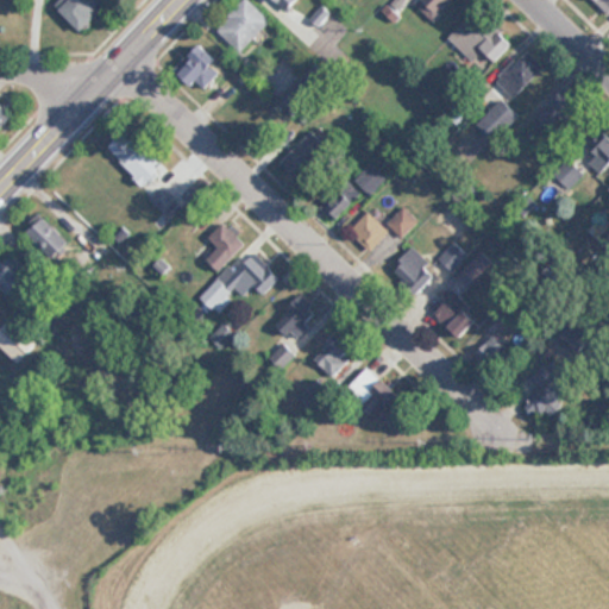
[(102,11),(96,4),(98,0),(60,0),(55,5),(82,31),(102,11)]
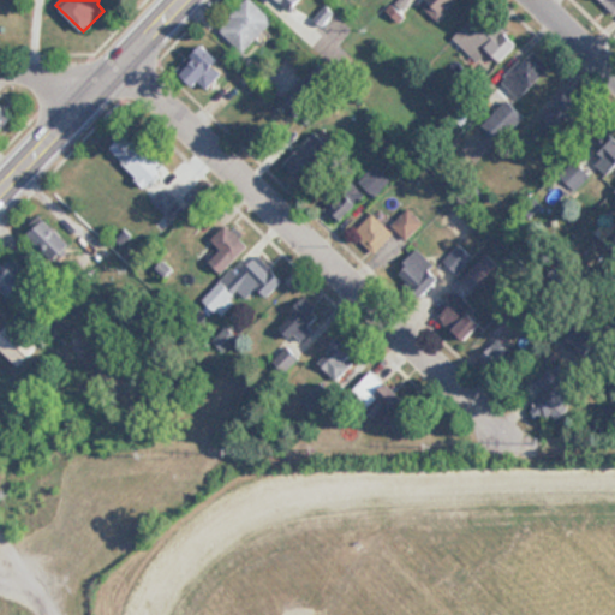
[(252,0),(249,0),(220,29),(243,53),(274,22),(252,0)]
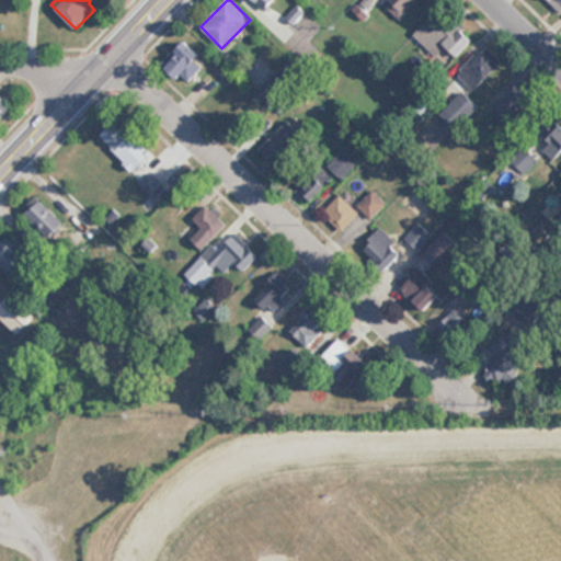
[(457,57),(471,42),(446,18),(437,29),(428,20),(413,37),(436,58),(446,47),(457,57)]
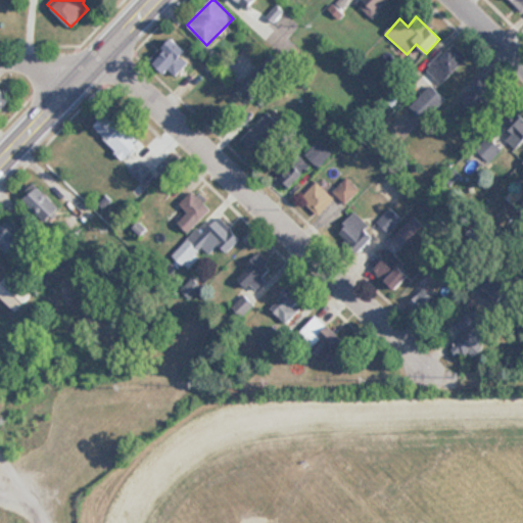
[(174,79),(191,61),(185,55),(187,52),(174,39),(153,58),(174,79)]
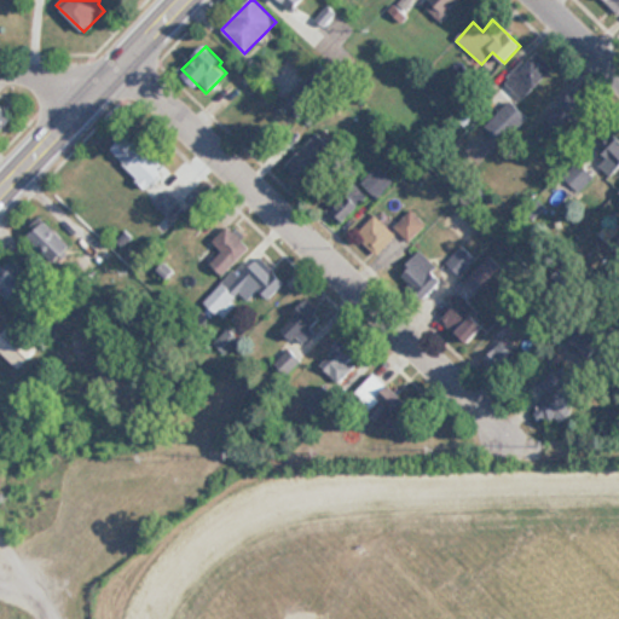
[(553,71),(533,52),(505,81),(524,100),(553,71)]
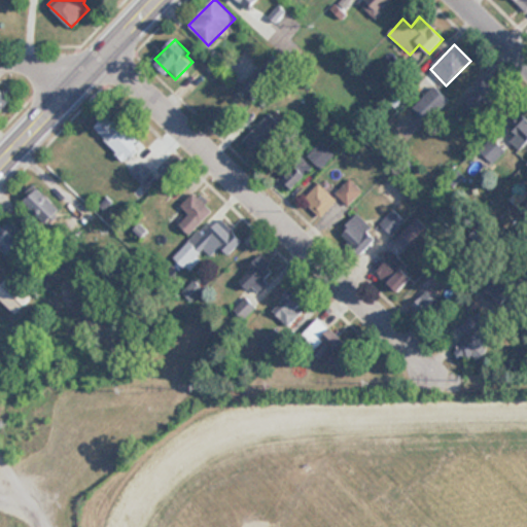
[(462,103),(476,116),(499,92),(487,79),(462,103)]
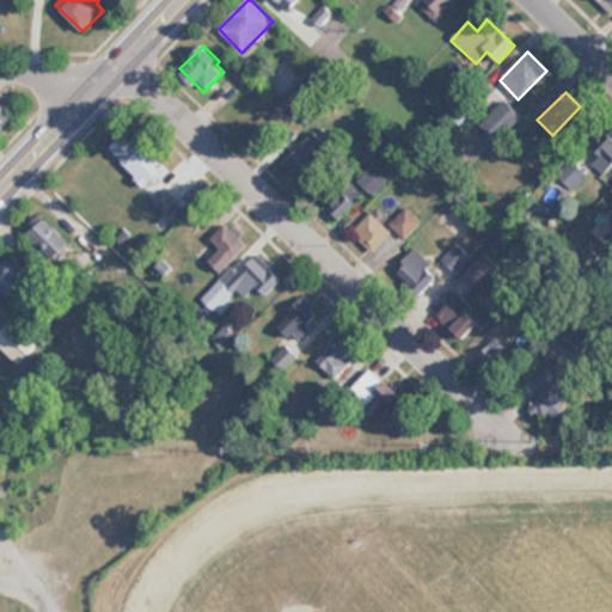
[(0,128),(10,112),(0,106),(0,128)]
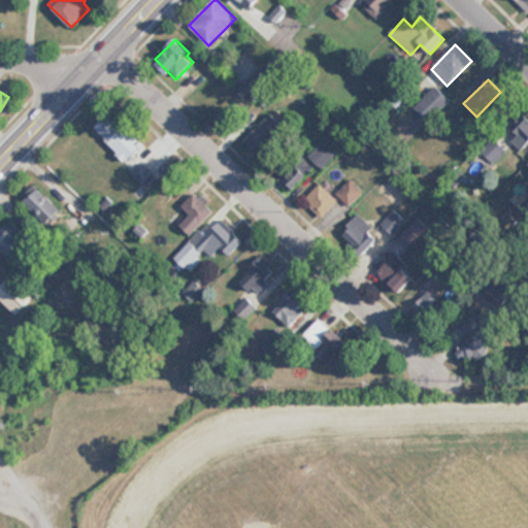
[(426,120),(444,112),(440,102),(442,101),(439,93),(418,102),(426,120)]
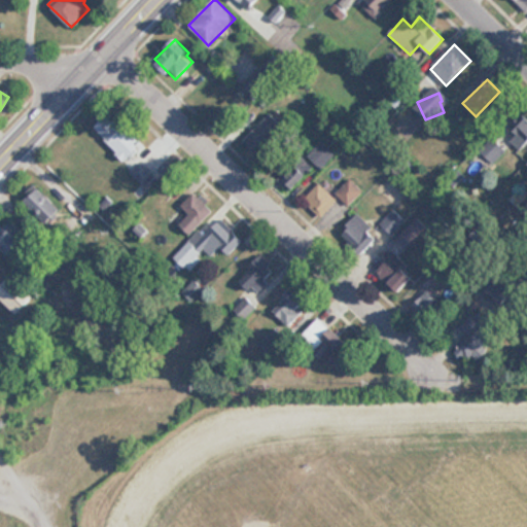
[(125,162),(142,145),(111,113),(94,130),(125,162)]
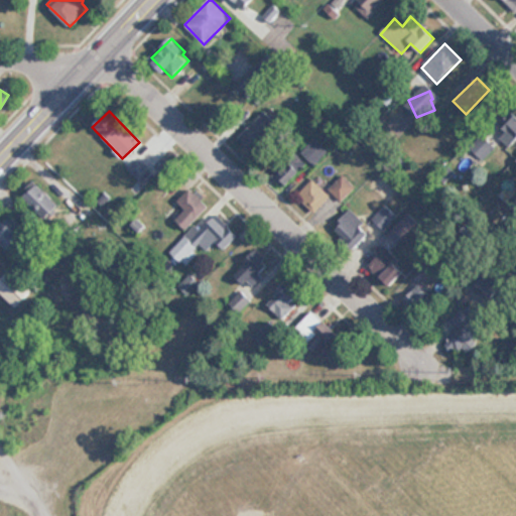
[(239,137),(253,151),(279,125),(266,111),(239,137)]
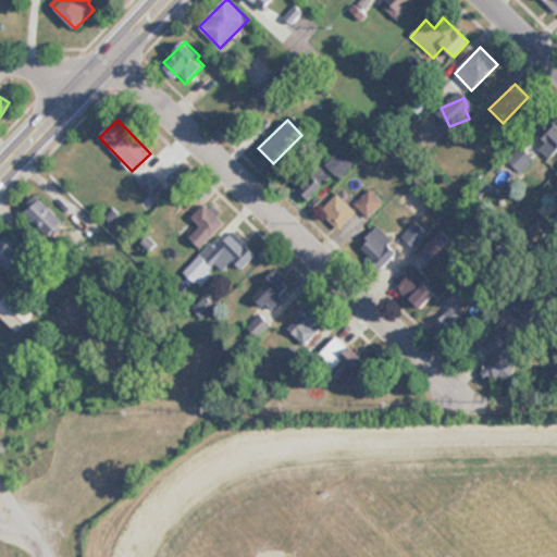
[(551,159),(556,151),(556,127),(539,147),(551,159)]
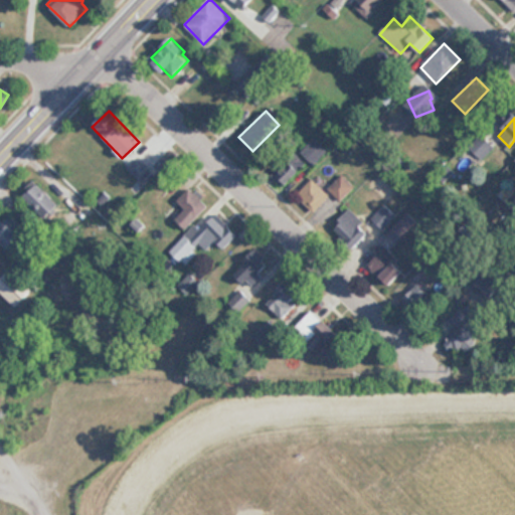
[(469,146),(481,159),(494,147),(482,134),(469,146)]
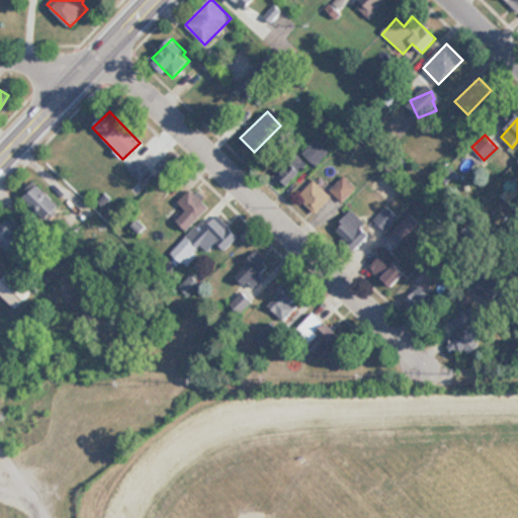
[(276,177),(288,186),(306,165),(293,155),(276,177)]
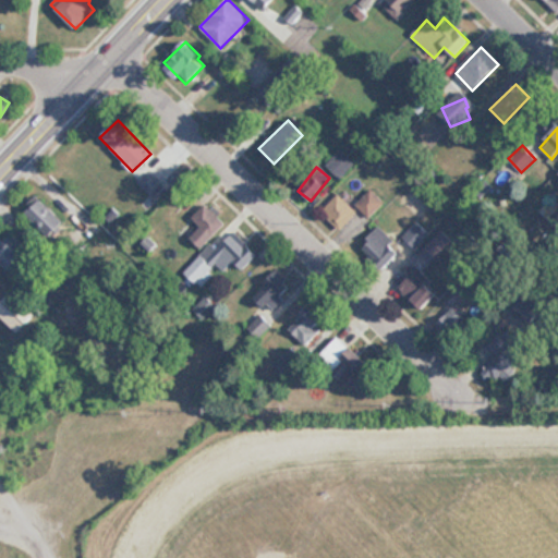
[(138,183),(150,194),(160,182),(149,172),(138,183)]
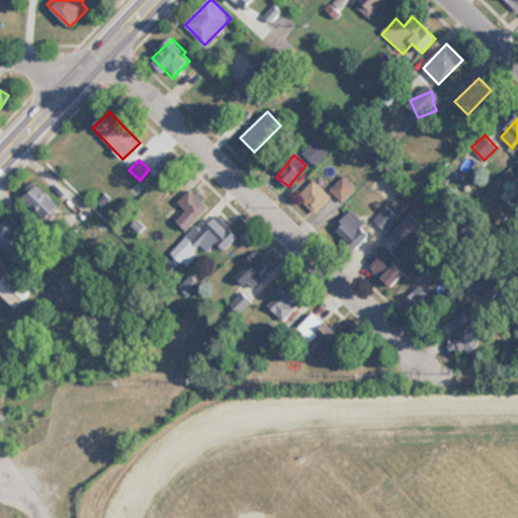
[(343,202),(357,187),(344,175),(330,191),(343,202)]
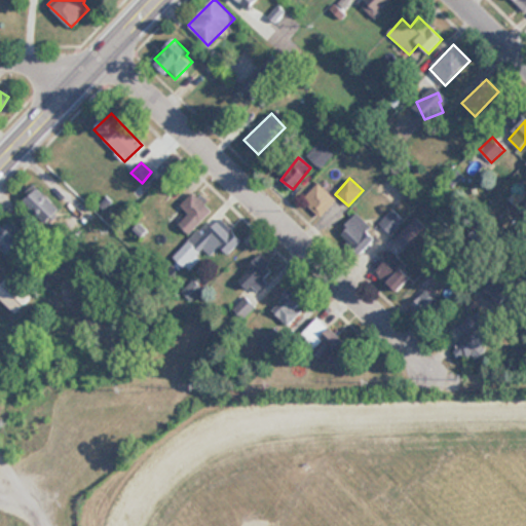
[(320,216),(336,200),(320,183),(303,198),(320,216)]
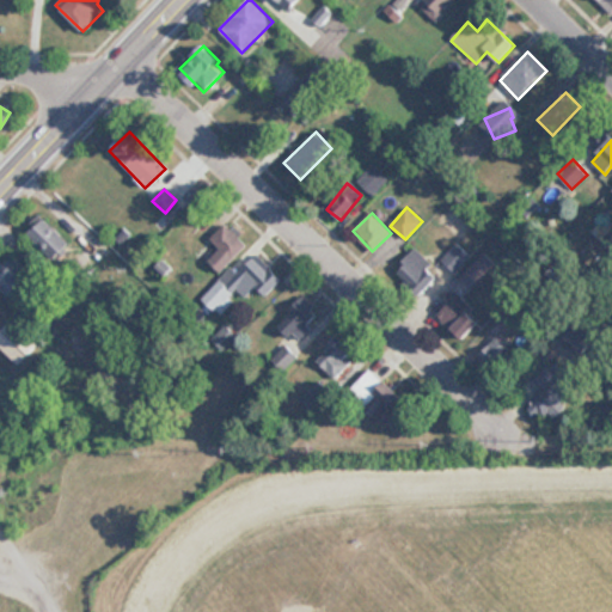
[(29,233),(55,262),(72,246),(46,218),(29,233)]
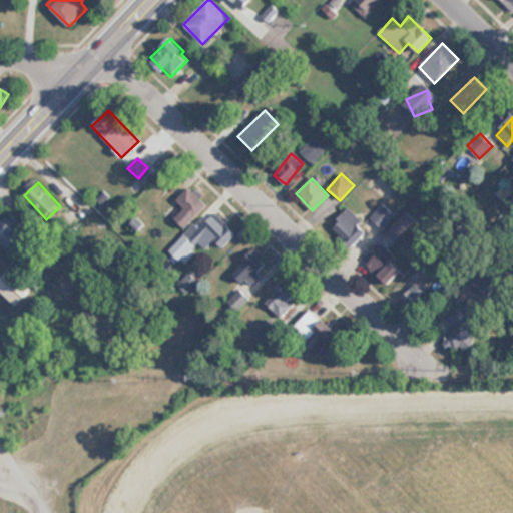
[(176,199),(185,207),(175,217),(185,227),(207,204),(188,187),(176,199)]
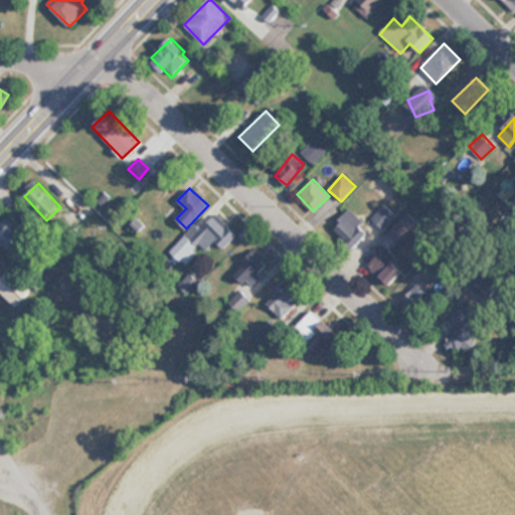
[(372,218),(383,228),(396,215),(385,204),(372,218)]
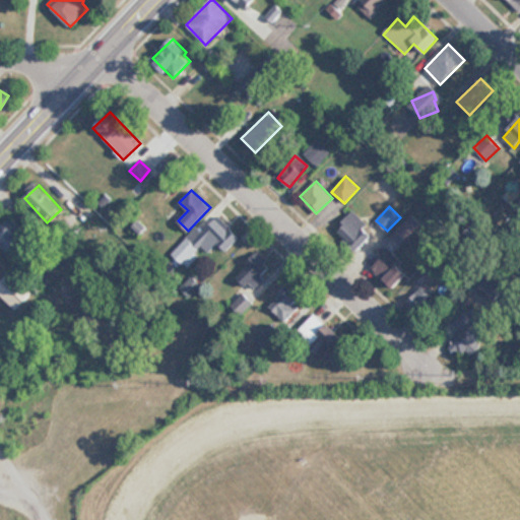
[(20,225),(7,212),(0,219),(0,245),(6,252),(19,239),(12,233),(20,225)]
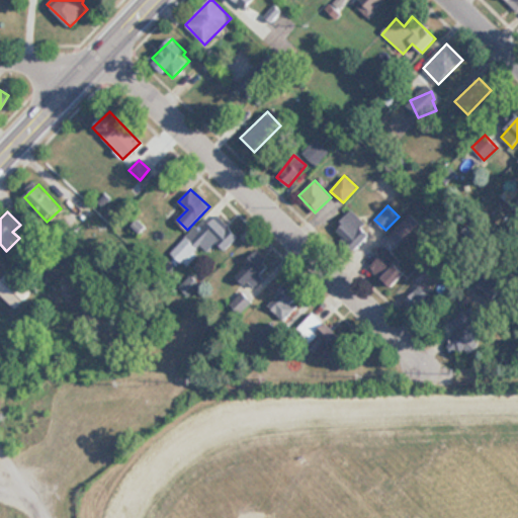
[(334,229),(353,250),(372,233),(352,211),(334,229)]
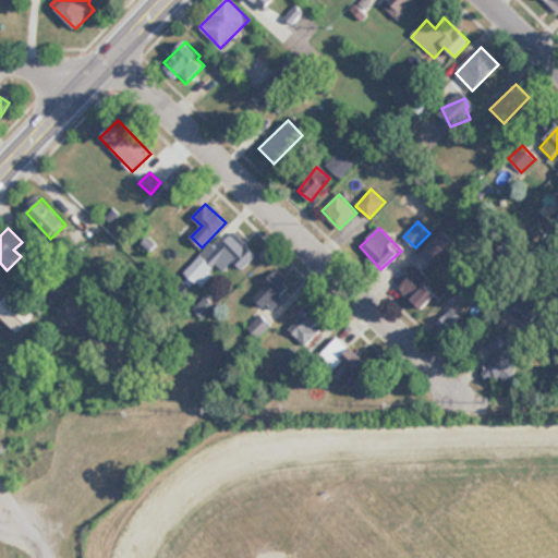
[(215,249),(211,244),(184,270),(196,283),(217,264),(223,273),(237,261),(242,266),(255,253),(234,230),(215,249)]
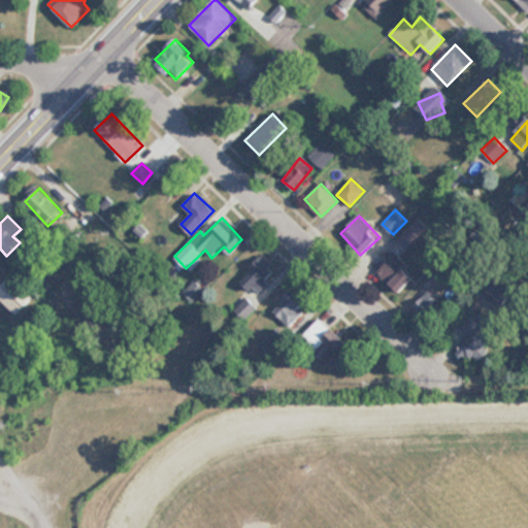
[(405,246),(426,229),(418,220),(397,237),(405,246)]
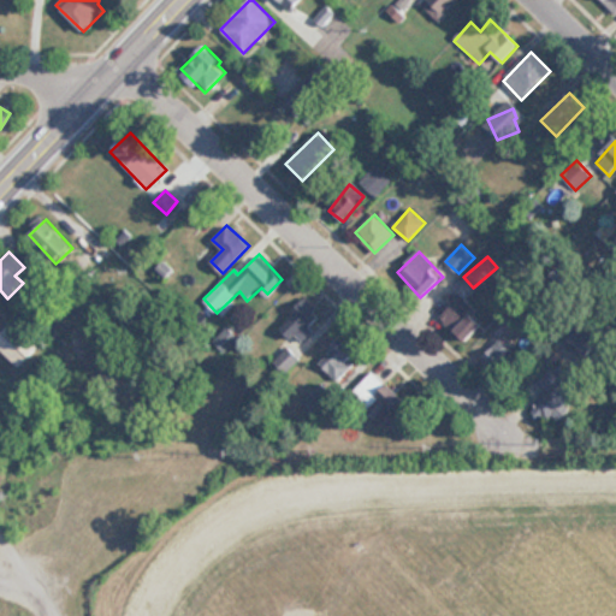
[(440,317),(466,343),(487,321),(461,296),(440,317)]
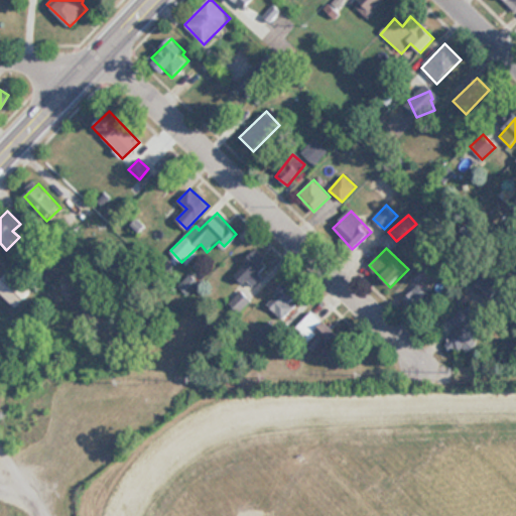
[(234,273),(249,287),(272,263),(256,249),(234,273)]
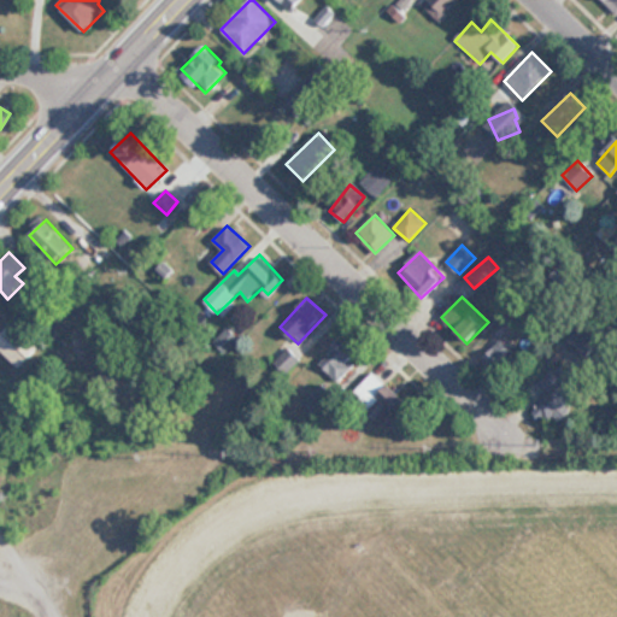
[(0,334),(0,348),(19,368),(39,348),(13,322),(0,334)]
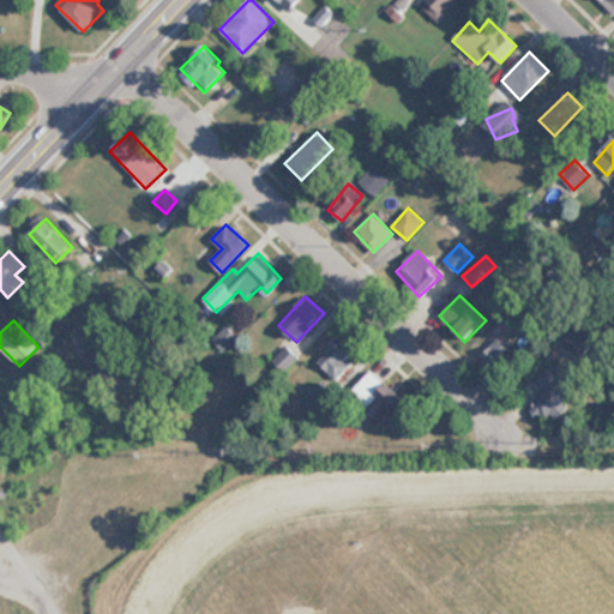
[(360,357),(338,337),(315,360),(336,380),(360,357)]
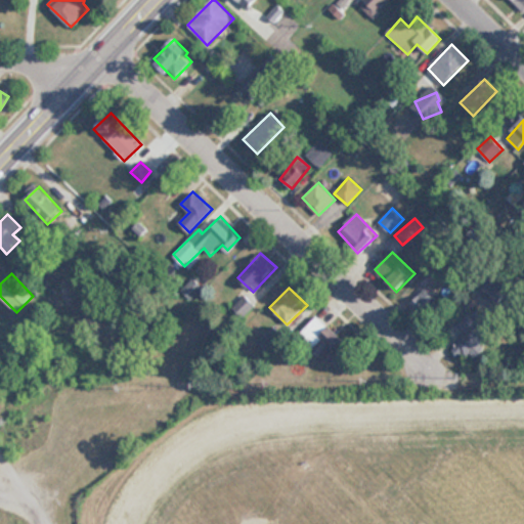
[(424,318),(438,298),(424,288),(409,308),(424,318)]
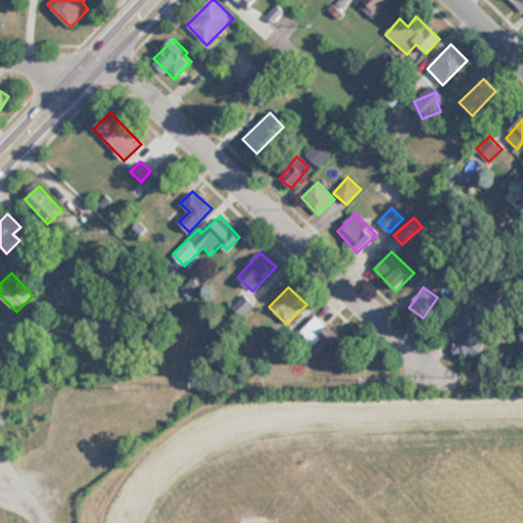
[(464,332),(449,346),(462,359),(489,332),(469,311),(456,324),(464,332)]
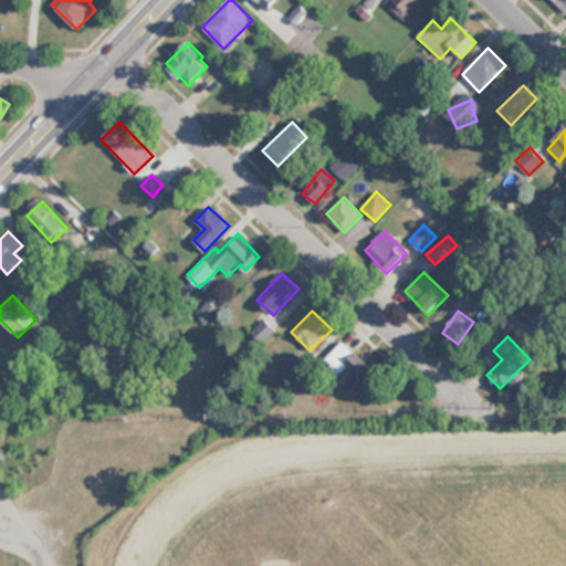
[(371,370),(344,342),(322,364),(349,391),(371,370)]
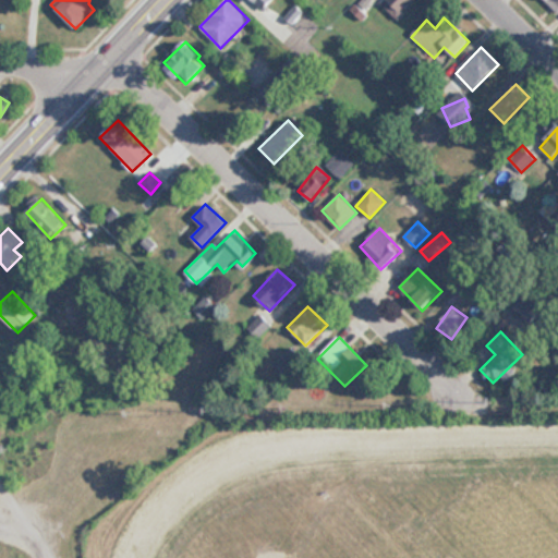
[(277,362),(288,376),(298,368),(287,354),(277,362)]
